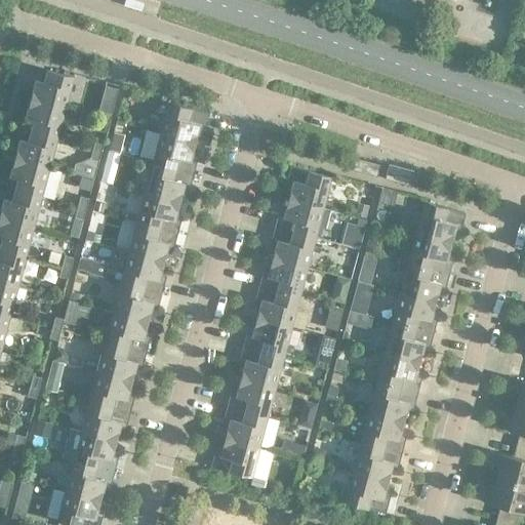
[(35,80),(30,98),(65,108),(73,77),(46,70),(43,82),(35,80)]
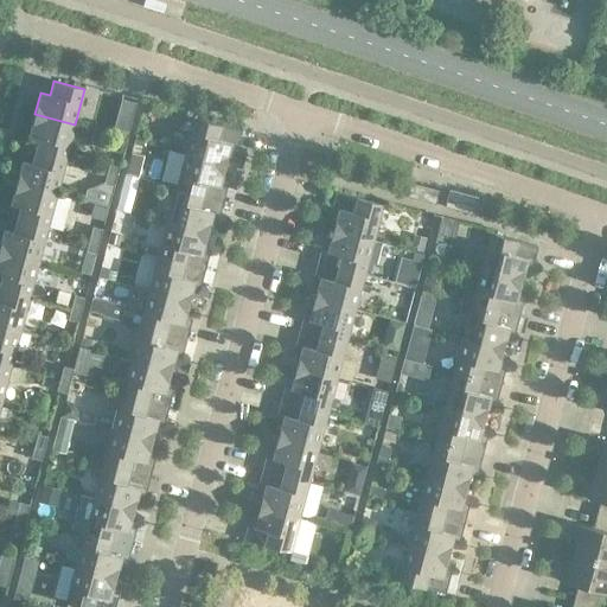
[(114,127),(128,131),(135,103),(122,100),(114,127)]
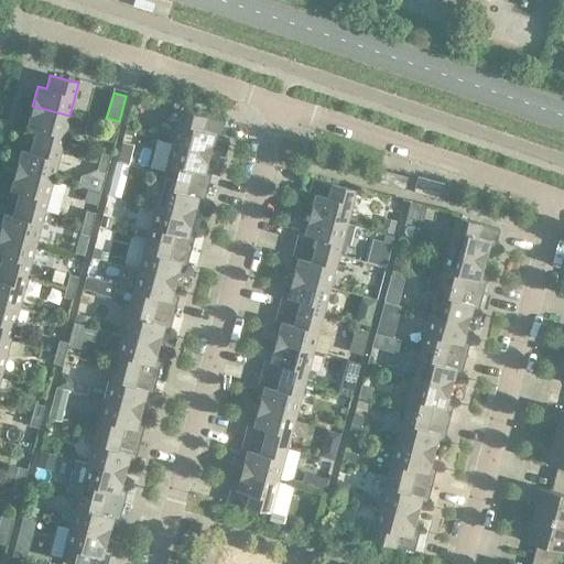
[(69,116),(32,106),(26,126),(35,128),(33,140),(61,148),(69,116)]
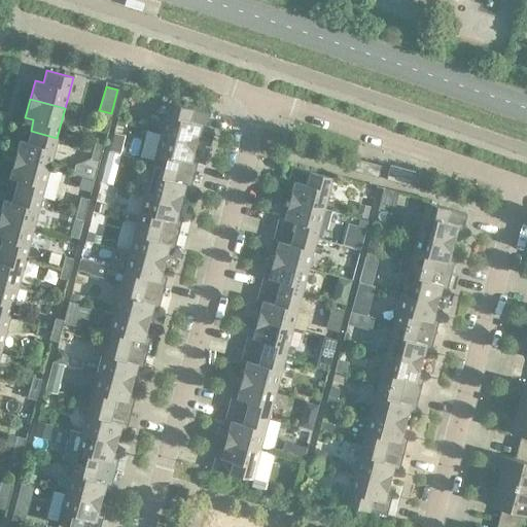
[(169,103),(161,133),(196,142),(200,126),(206,128),(209,113),(169,103)]
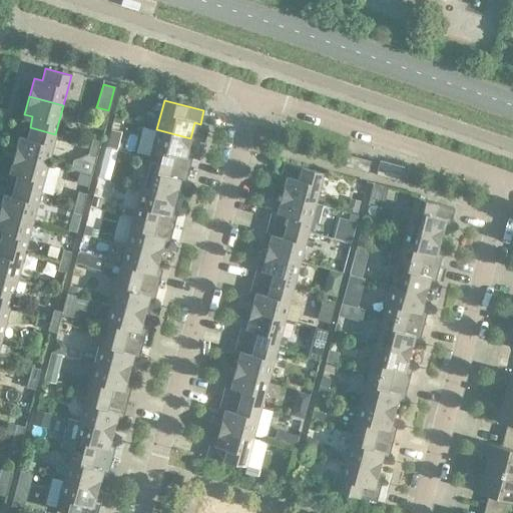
[(55,134),(30,127),(27,138),(19,136),(14,154),(48,163),(55,134)]
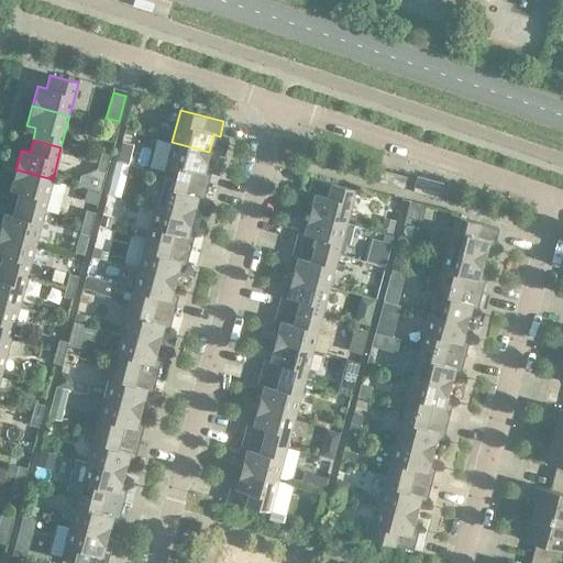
[(121,142),(116,162),(127,165),(132,145),(121,142)]
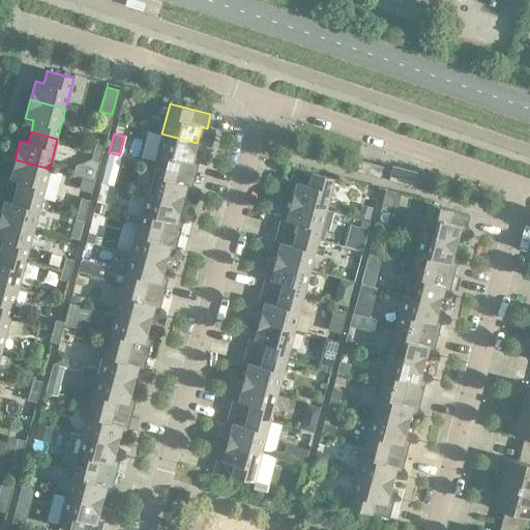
[(197,143),(162,134),(153,164),(195,175),(198,162),(192,159),(197,143)]
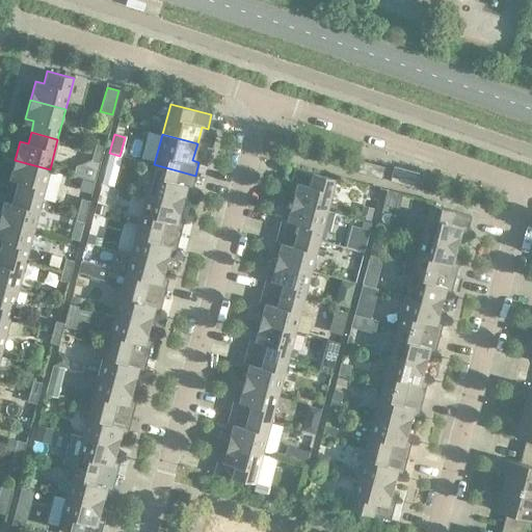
[(97,137),(94,148),(103,151),(105,139),(97,137)]
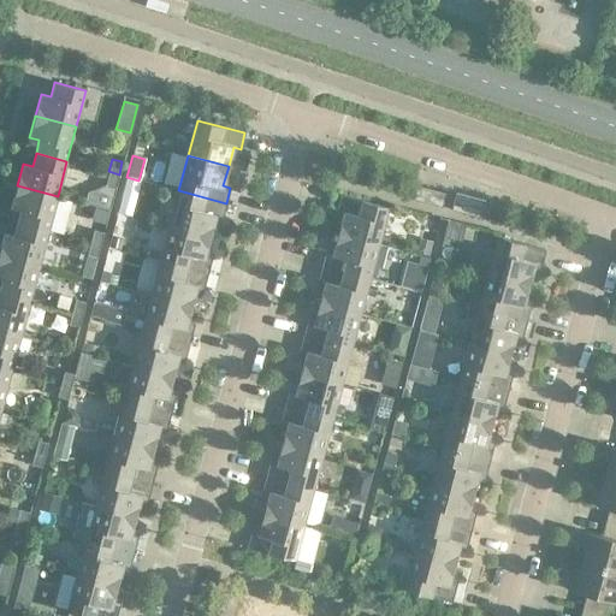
[(119,175),(108,171),(106,184),(114,187),(116,187),(119,175)]
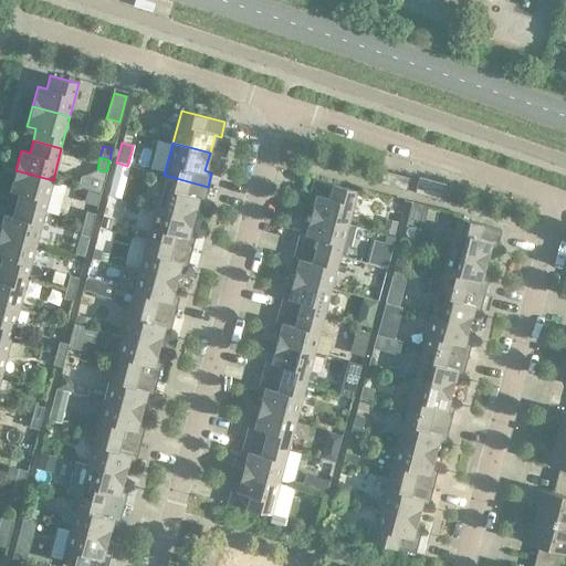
[(116,163),(114,171),(126,175),(128,166),(127,166),(116,163)]
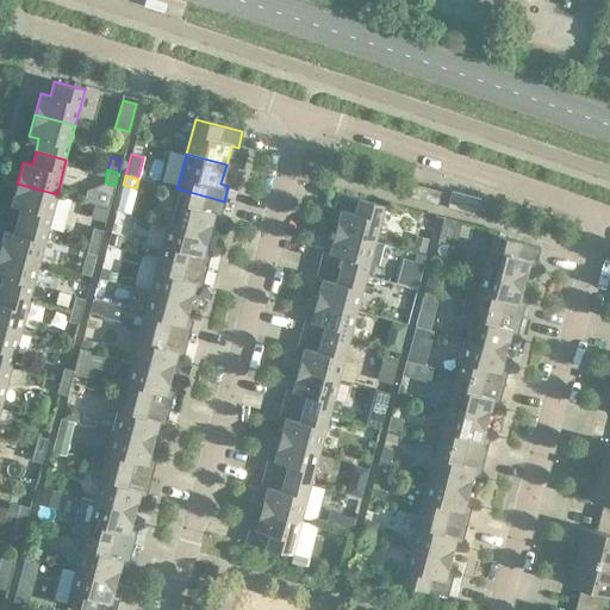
[(86,191),(83,201),(109,207),(114,185),(113,185),(105,182),(86,191)]
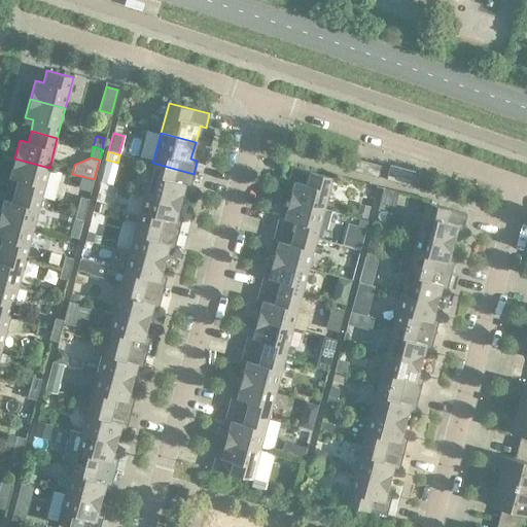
[(49,168),(14,159),(9,177),(18,179),(14,190),(41,198),(49,168)]
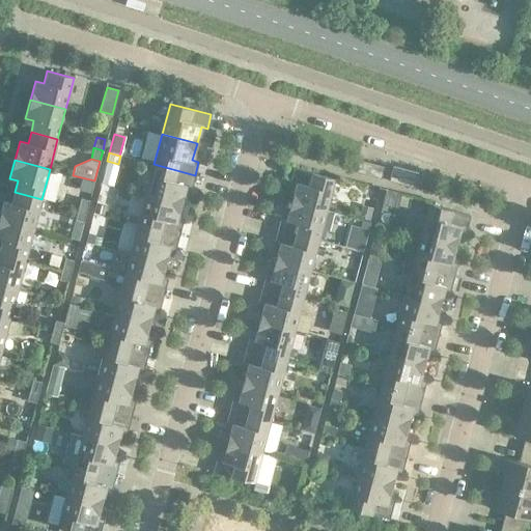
[(384,167),(358,161),(355,172),(381,178),(384,167)]
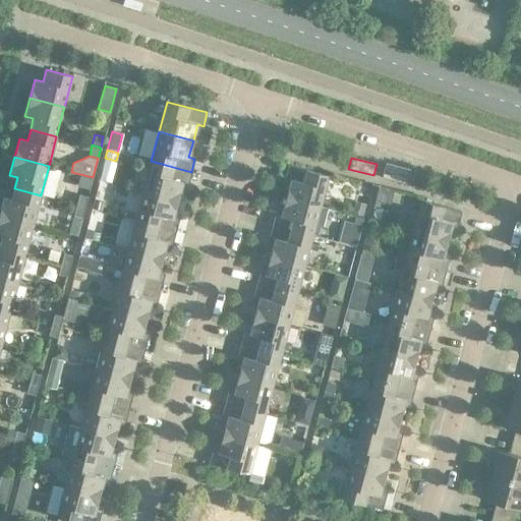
[(191,172),(151,161),(142,190),(177,199),(181,184),(187,185),(191,172)]
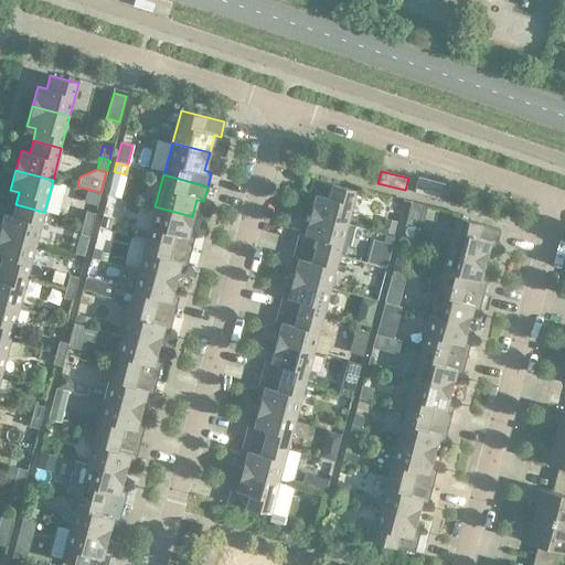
[(444,184),(417,177),(413,193),(440,200),(444,184)]
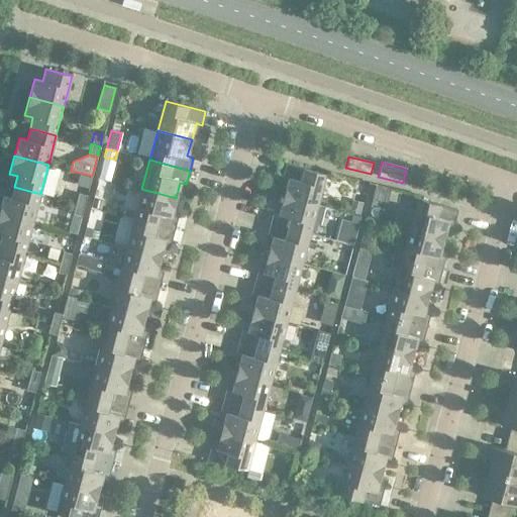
[(288,179),(284,195),(317,205),(325,175),(286,165),(282,178),(288,179)]
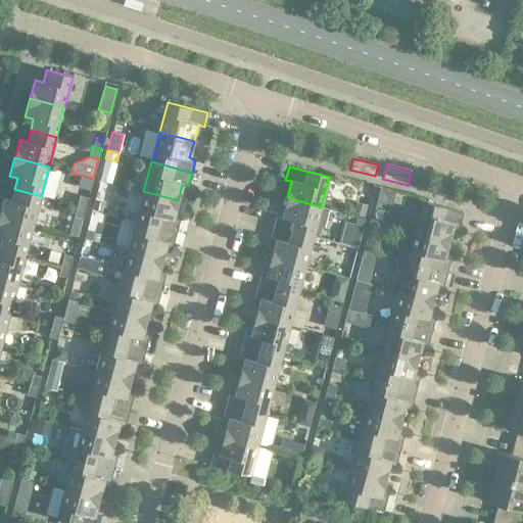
[(80,176),(77,187),(88,191),(92,179),(80,176)]
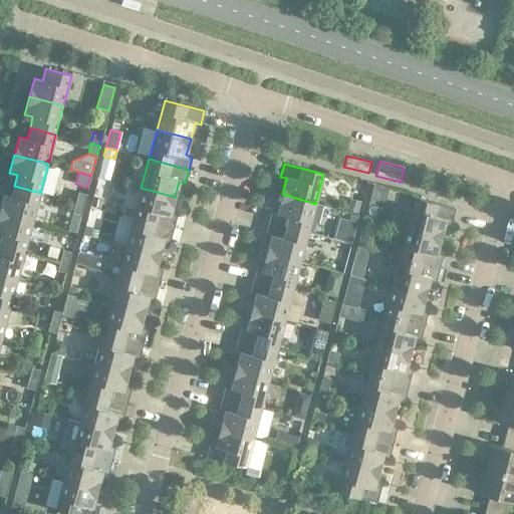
[(40,193),(14,186),(11,197),(3,195),(0,206),(0,213),(32,222),(40,193)]
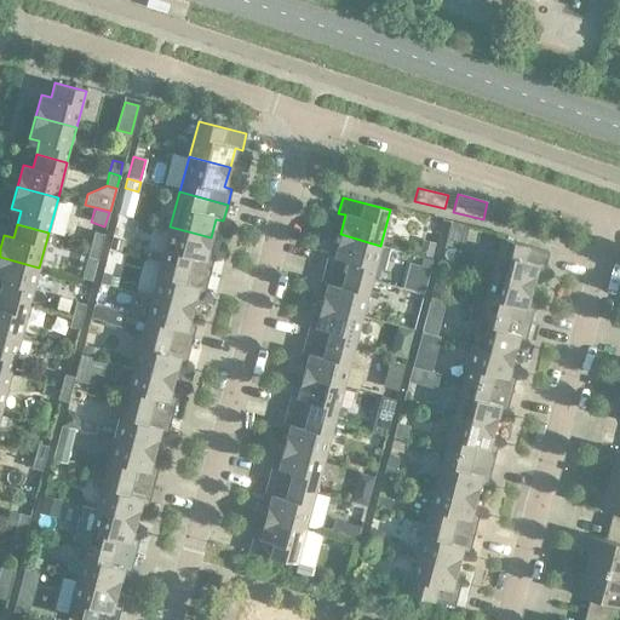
[(211,237),(170,227),(161,262),(208,275),(213,259),(206,258),(211,237)]
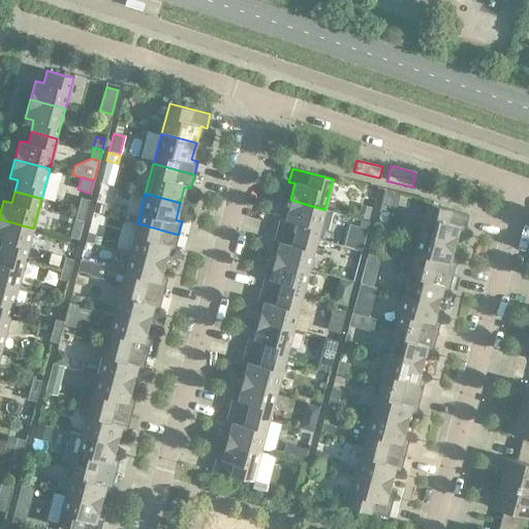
[(80,197),(78,208),(86,210),(89,199),(80,197)]
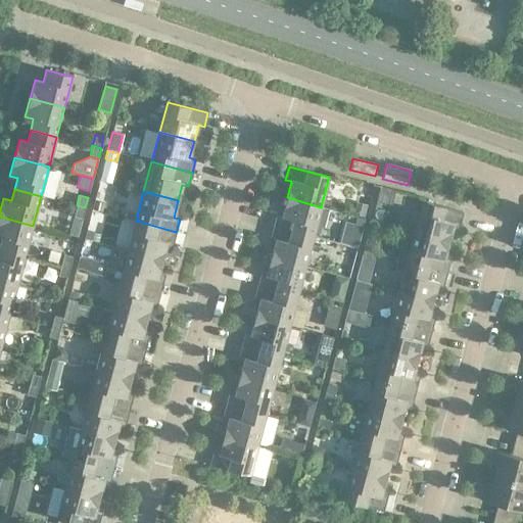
[(321,207),(287,197),(282,214),(277,212),(273,226),(314,237),(321,207)]
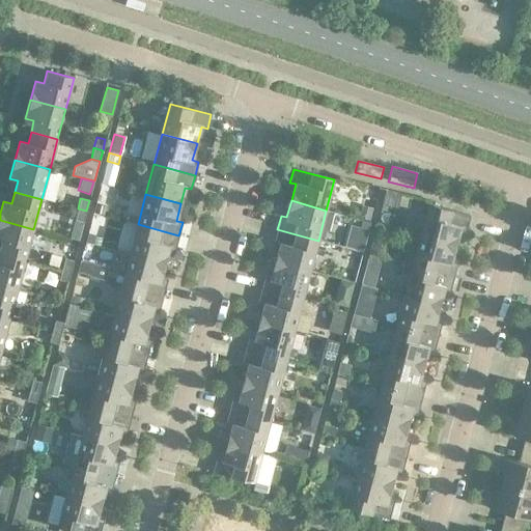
[(96,204),(93,213),(103,215),(105,206),(96,204)]
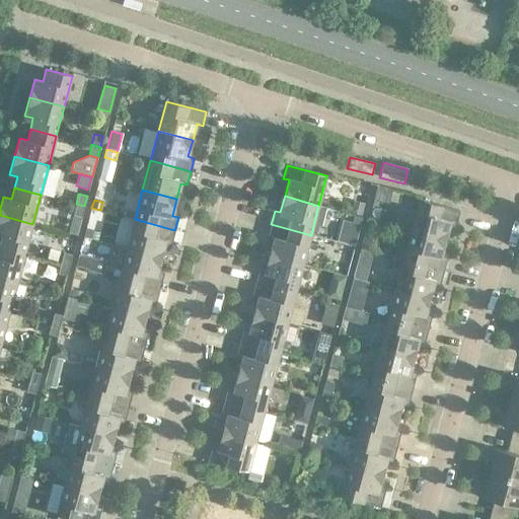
[(419,200),(411,230),(445,239),(449,223),(455,225),(459,211),(419,200)]
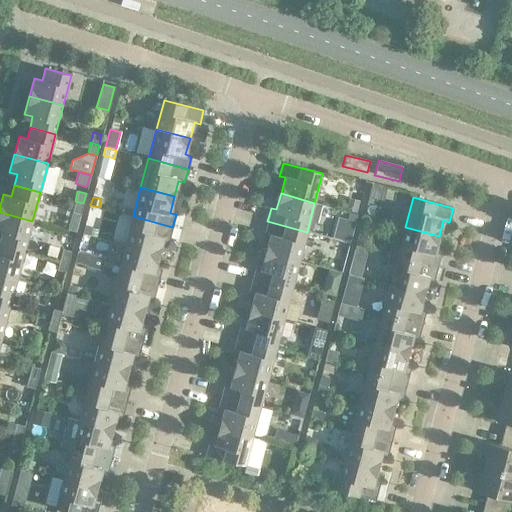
[(348,198),(345,210),(356,213),(359,201),(348,198)]
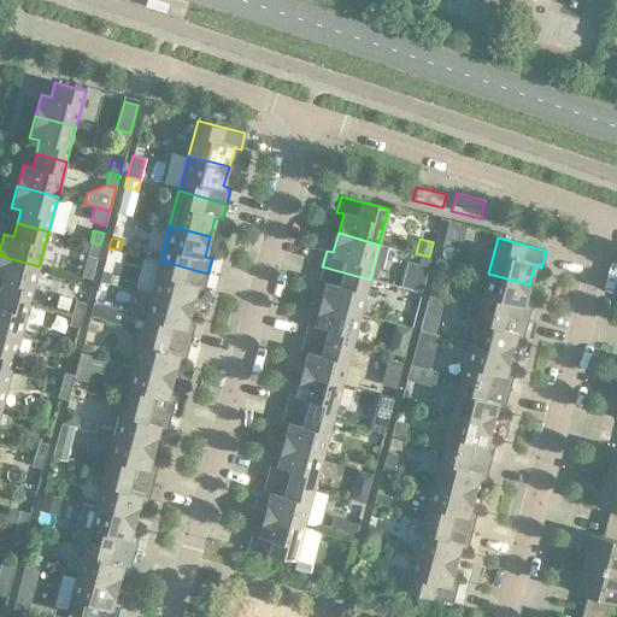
[(100,245),(90,242),(87,254),(97,258),(100,245)]
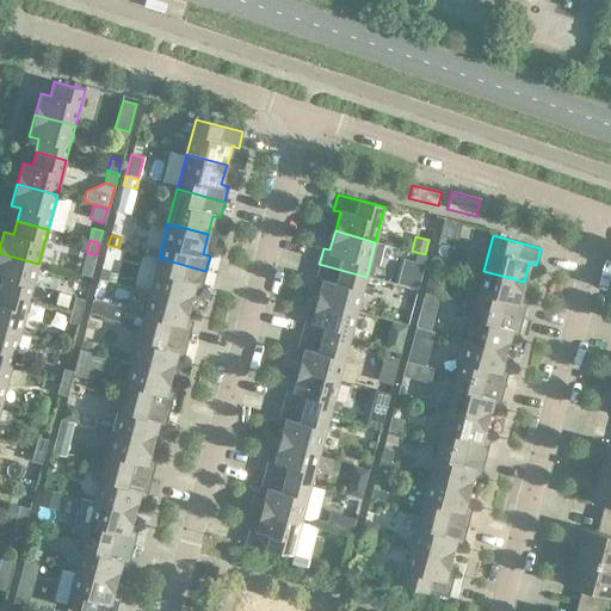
[(38,264),(0,253),(0,276),(2,277),(0,284),(0,290),(29,298),(38,264)]
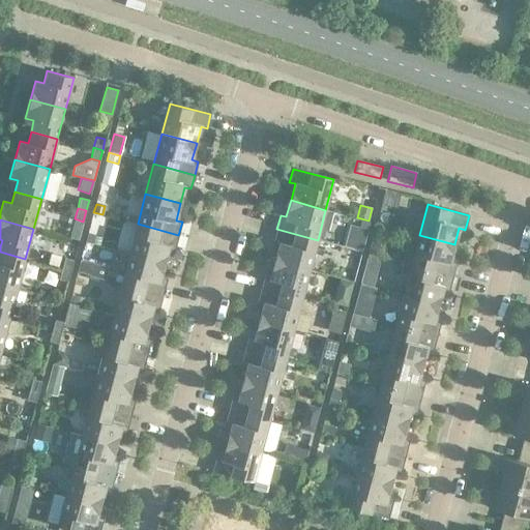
[(178,235),(138,224),(129,254),(165,263),(169,247),(175,249),(178,235)]
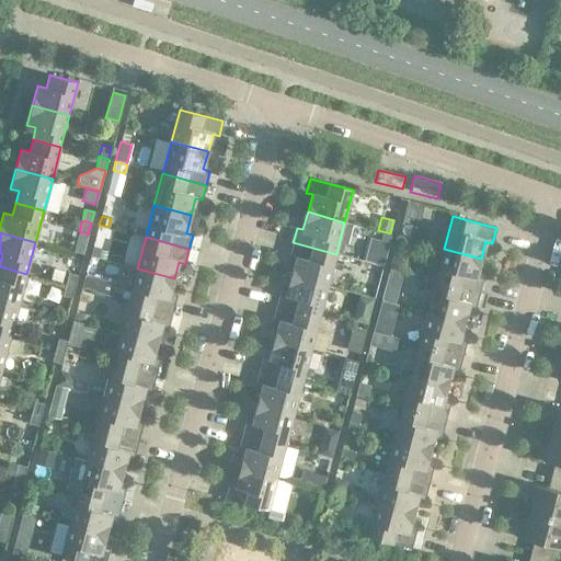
[(370,239),(365,262),(382,266),(389,243),(370,239)]
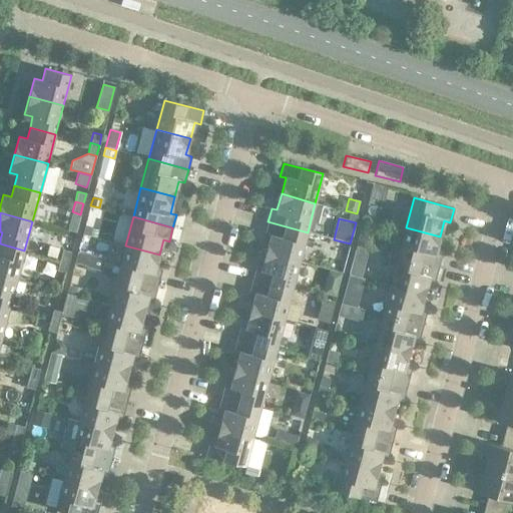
[(308,232),(268,221),(264,234),(270,236),(266,252),(300,262),(308,232)]
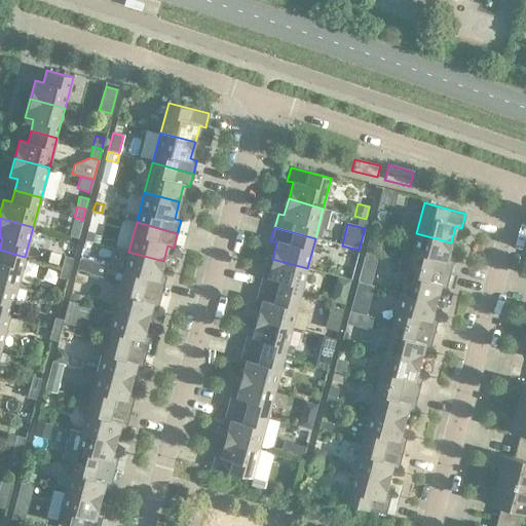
[(86,232),(84,240),(99,243),(101,236),(86,232)]
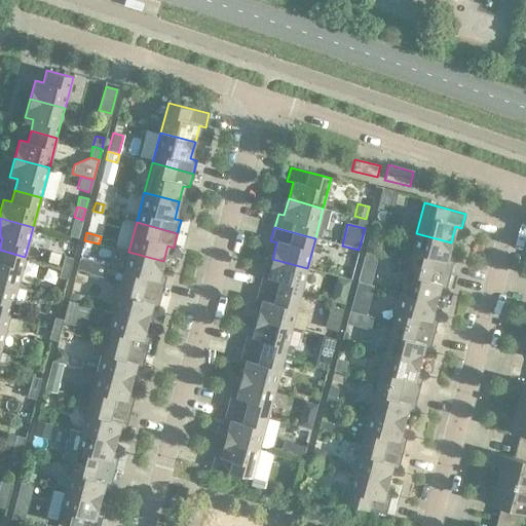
[(451,242),(416,233),(408,263),(449,274),(453,261),(447,259),(451,242)]
